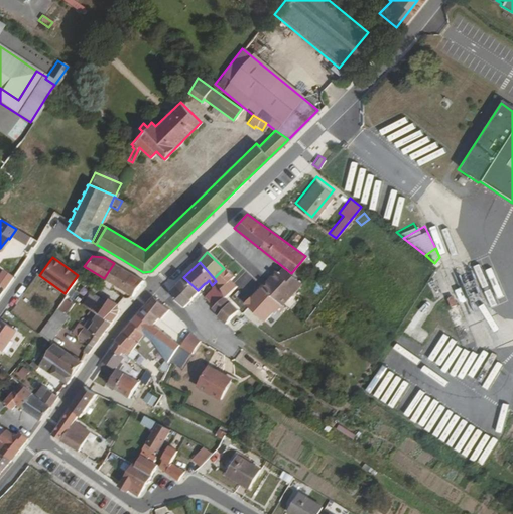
[(104,278),(131,295),(141,280),(114,263),(104,278)]
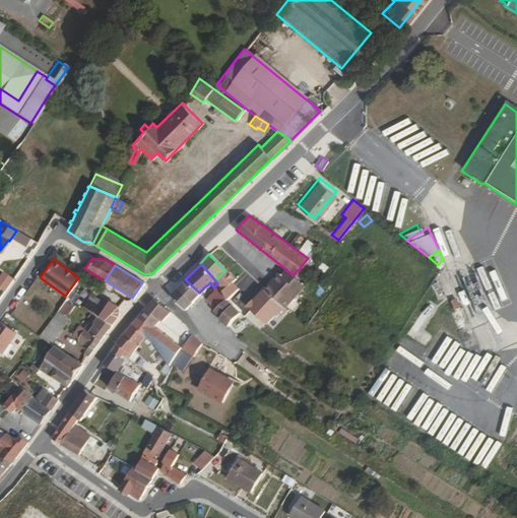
[(303,282),(294,275),(284,268),(279,273),(275,278),(272,275),(264,286),(285,304),(303,282)]
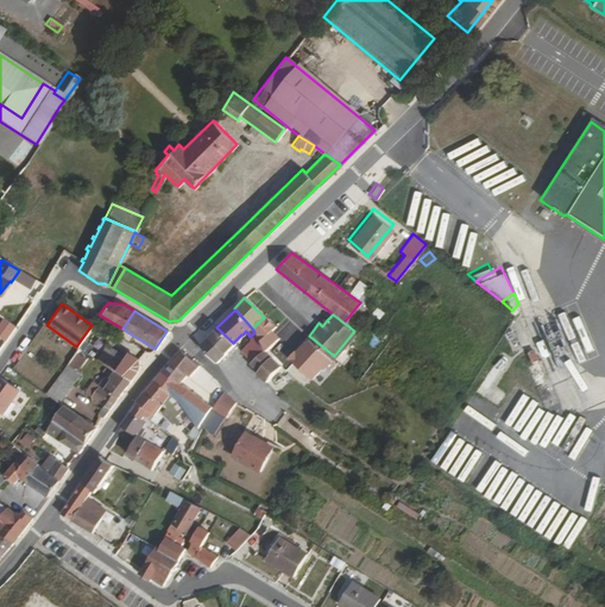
[(0,339),(1,340),(13,326),(0,317),(0,339)]
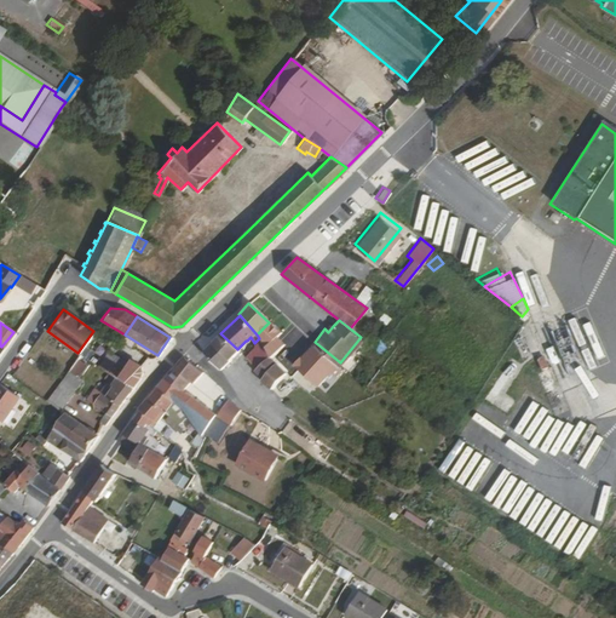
[(270,356),(280,345),(274,338),(278,332),(269,322),(257,335),(259,338),(268,355),(270,356)]
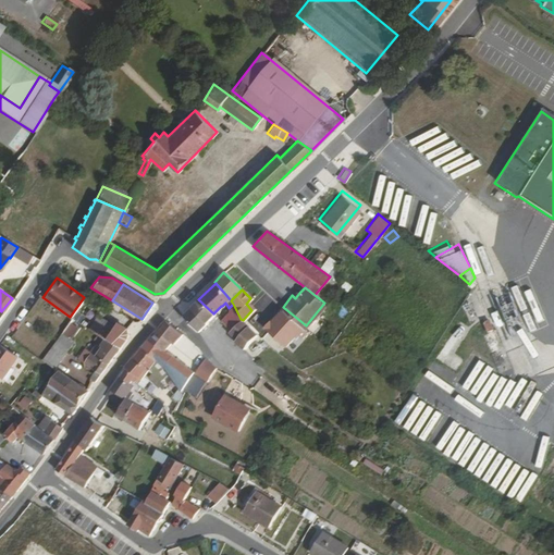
[(213,313),(198,299),(191,307),(206,321),(213,313)]
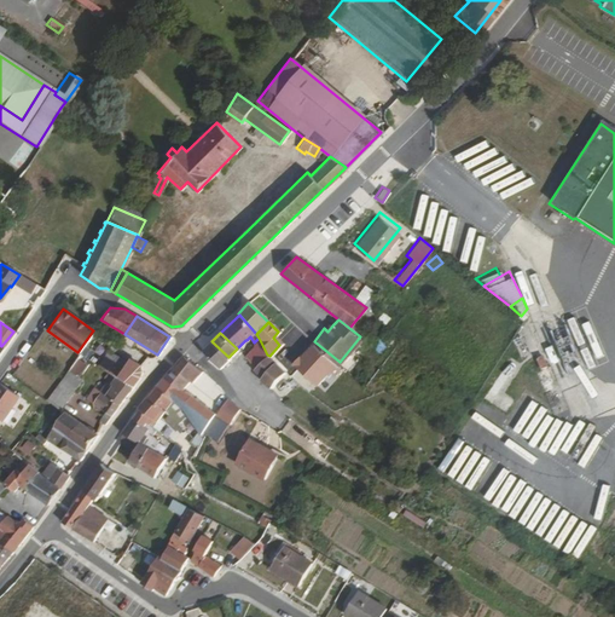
[(376,353),(386,345),(375,333),(365,341),(376,353)]
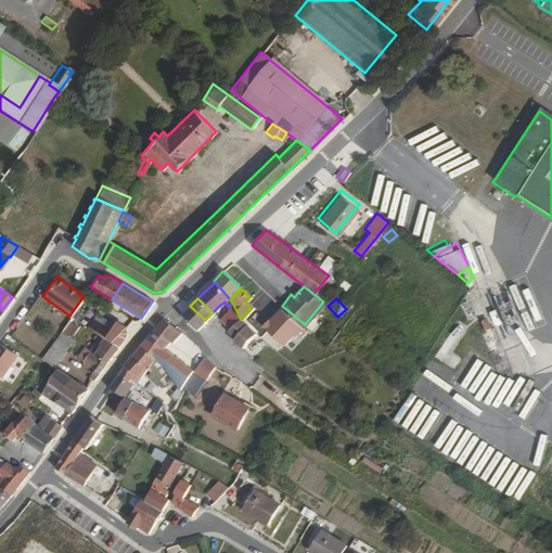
[(518,316),(512,301),(500,309),(506,323),(518,316)]
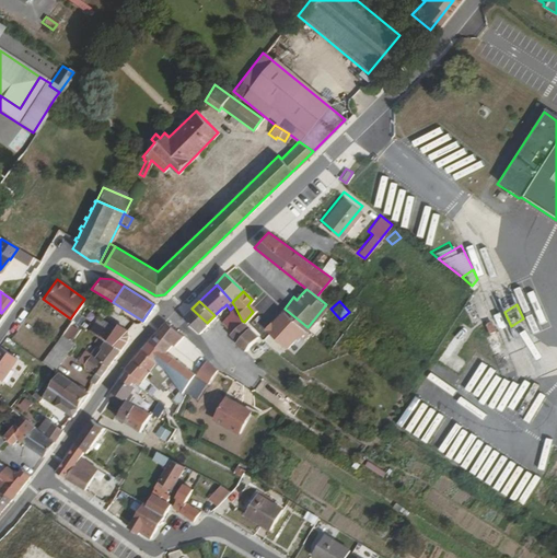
[(242,321),(234,305),(230,310),(230,312),(222,320),(231,332),(242,321)]
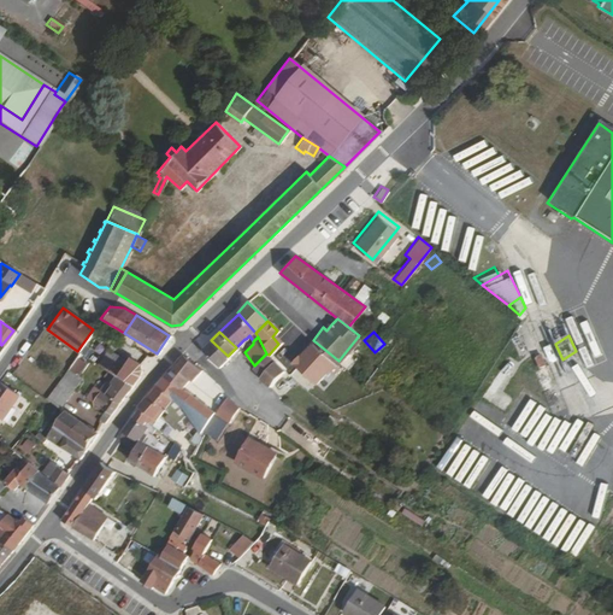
[(77,352),(96,364),(106,349),(100,344),(86,340),(77,352)]
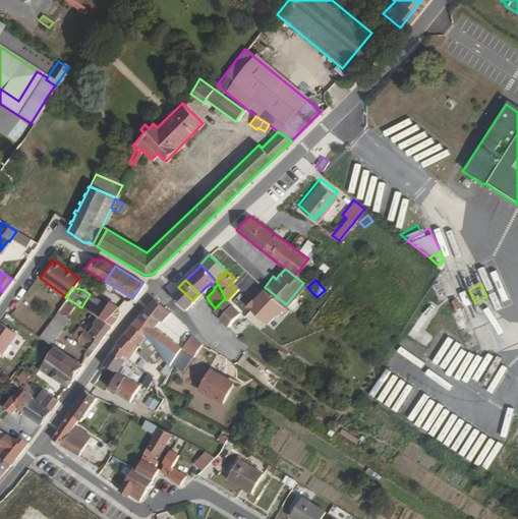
[(192,300),(178,287),(170,294),(184,309),(186,307),(186,306),(192,300)]
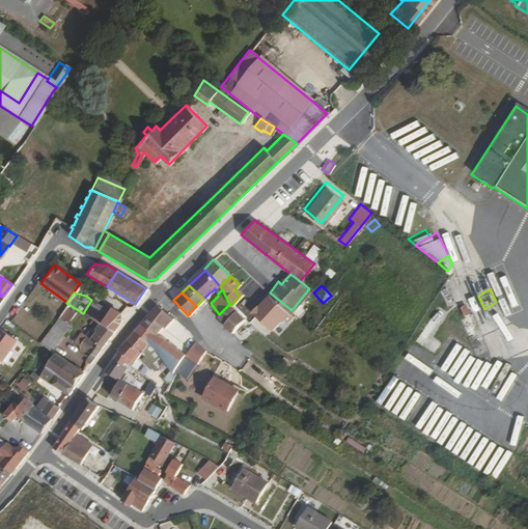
[(273,314),(281,305),(267,294),(259,303),(273,314)]
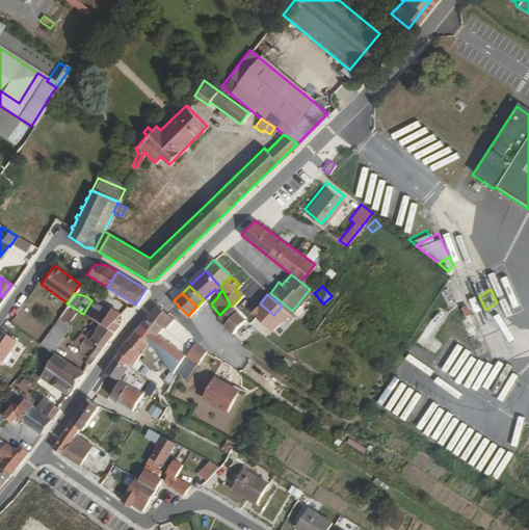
[(83,314),(95,320),(100,323),(108,311),(91,300),(83,314)]
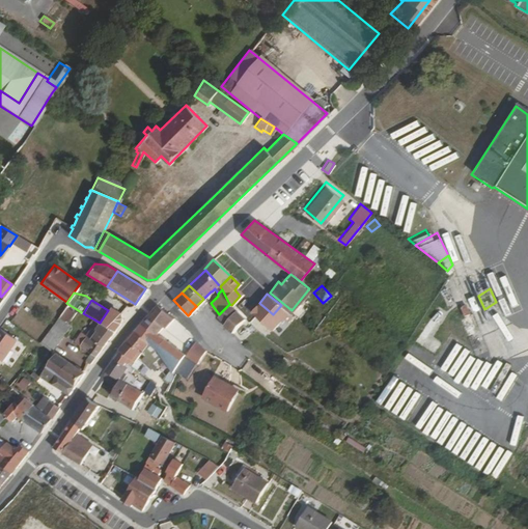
[(231,332),(244,317),(231,305),(229,304),(219,314),(217,316),(224,323),(222,325),(231,332)]
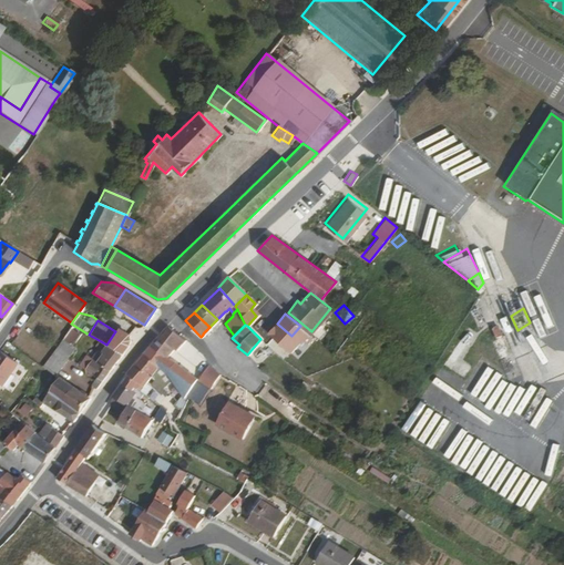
[(175,349),(184,338),(167,326),(161,331),(150,345),(151,346),(165,357),(172,348),(175,349)]
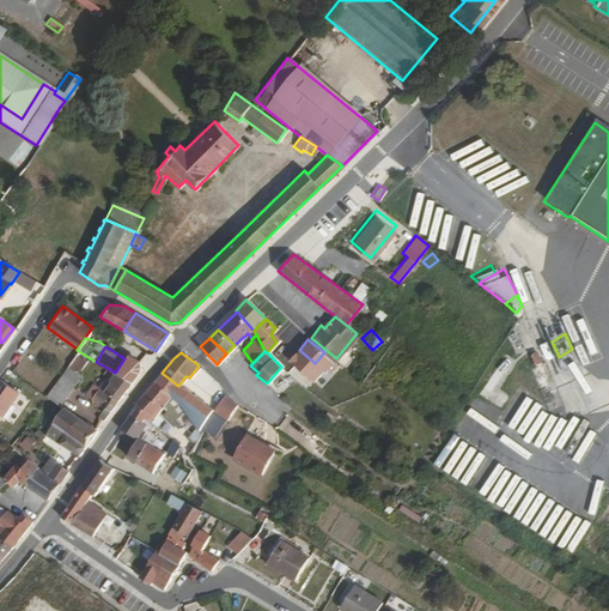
[(115,373),(131,382),(138,371),(139,367),(138,361),(127,355),(125,358),(115,373)]
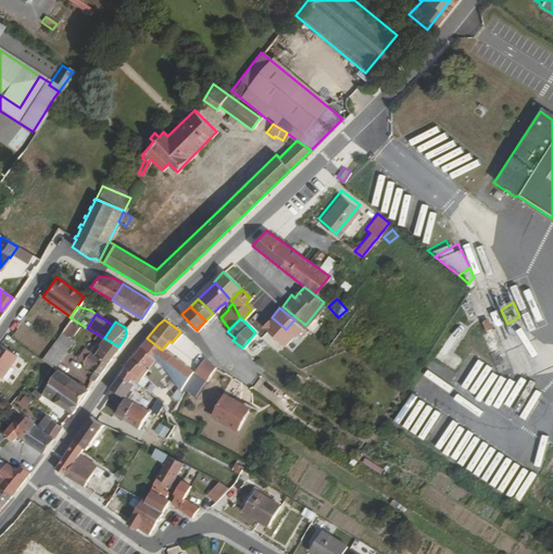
[(434,356),(440,361),(459,334),(451,329),(434,356)]
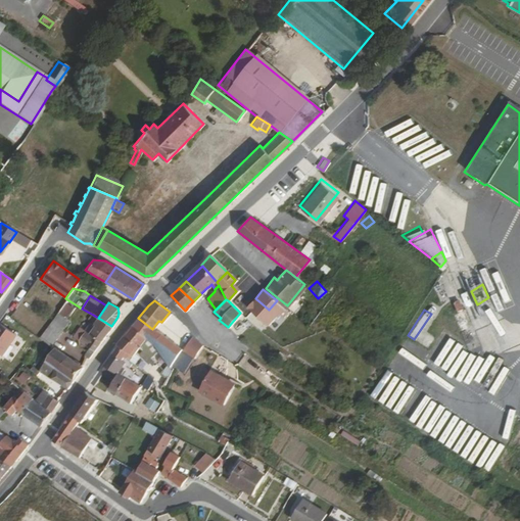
[(37,336),(45,342),(48,344),(65,320),(55,313),(37,336)]
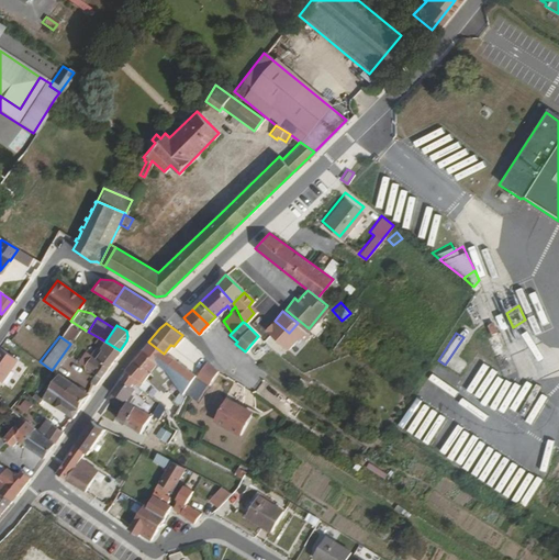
[(88,354),(107,367),(120,350),(105,342),(100,338),(88,354)]
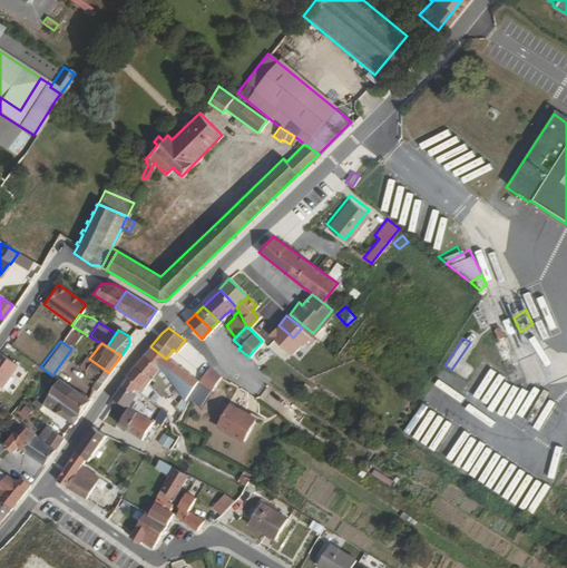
[(169,379),(179,368),(174,362),(166,359),(152,348),(144,355),(158,369),(169,379)]
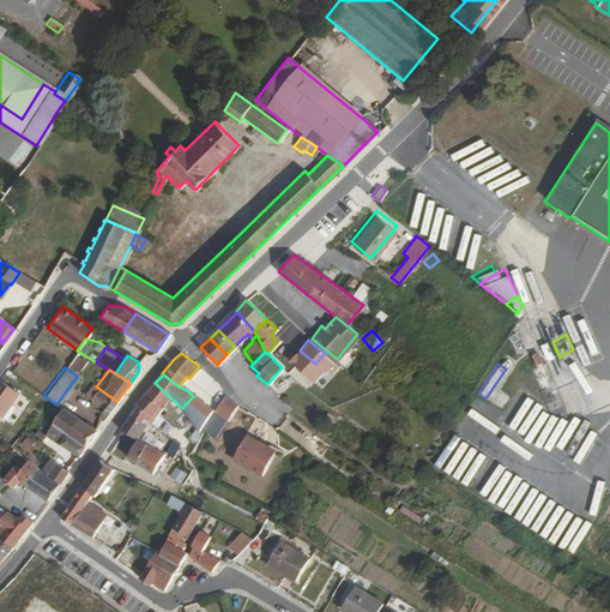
[(0,415),(16,394),(0,382),(0,415)]
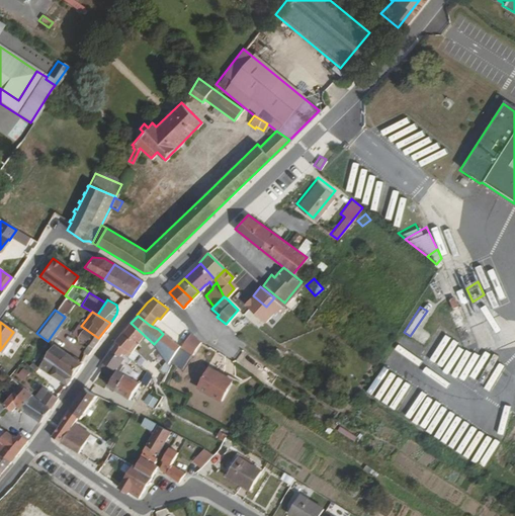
[(136,343),(141,347),(147,353),(152,348),(141,338),(144,335),(131,323),(122,331),(136,343)]
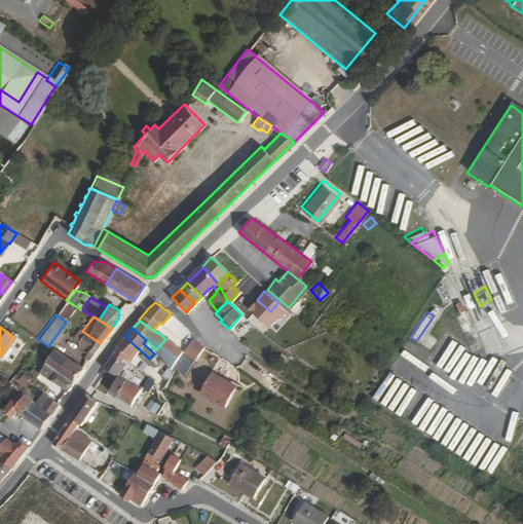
[(77,341),(92,352),(100,343),(82,331),(81,330),(79,334),(81,336),(77,341)]
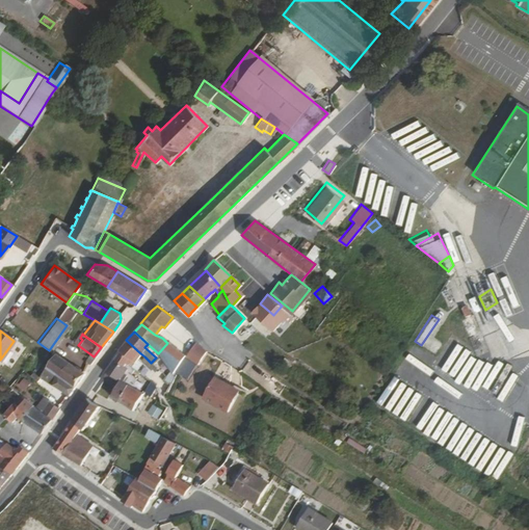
[(82,358),(85,351),(62,336),(58,342),(82,358)]
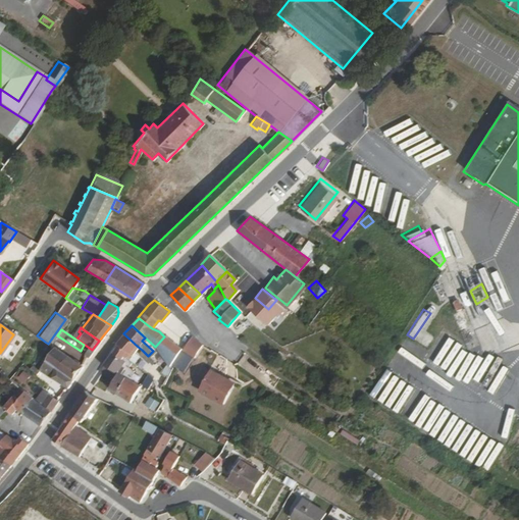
[(125,358),(127,359),(137,346),(123,333),(115,343),(116,344),(110,353),(119,359),(121,355),(125,358)]
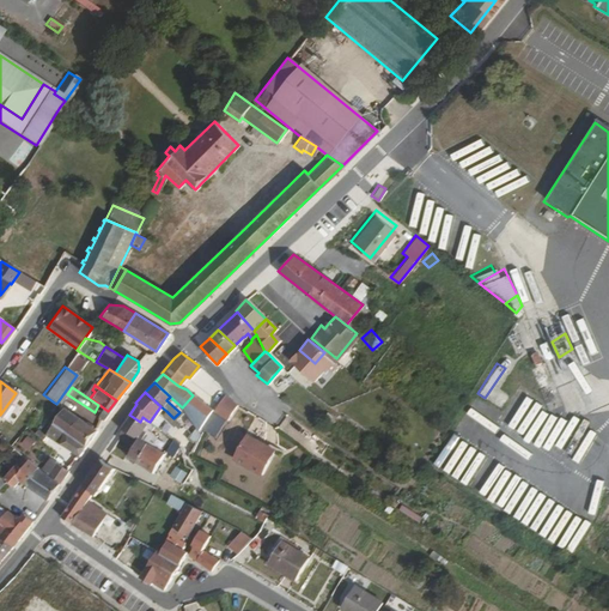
[(225,419),(236,404),(224,393),(212,410),(225,419)]
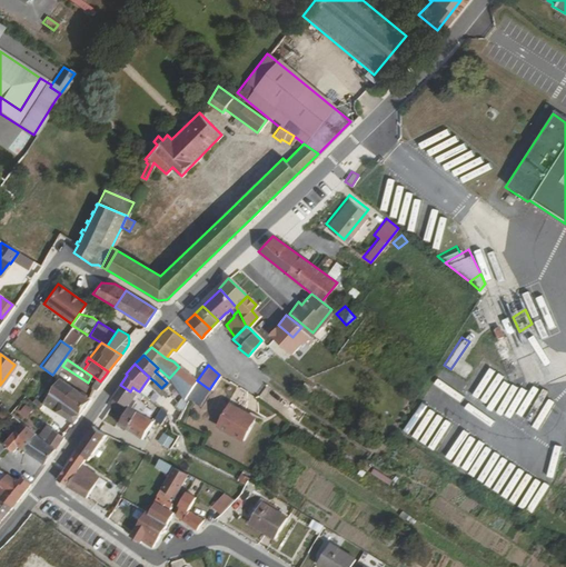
[(177,388),(188,375),(179,367),(169,378),(177,388)]
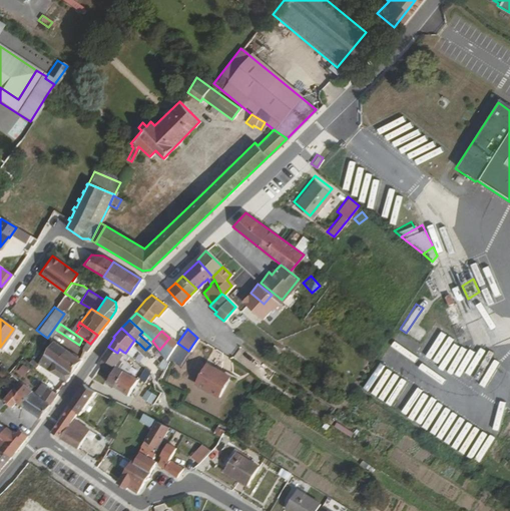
[(165,360),(176,344),(169,338),(159,350),(161,354),(165,360)]
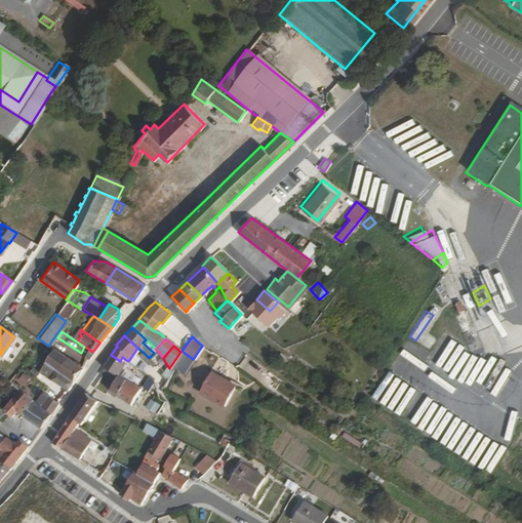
[(44,362),(72,381),(82,368),(53,348),(44,362)]
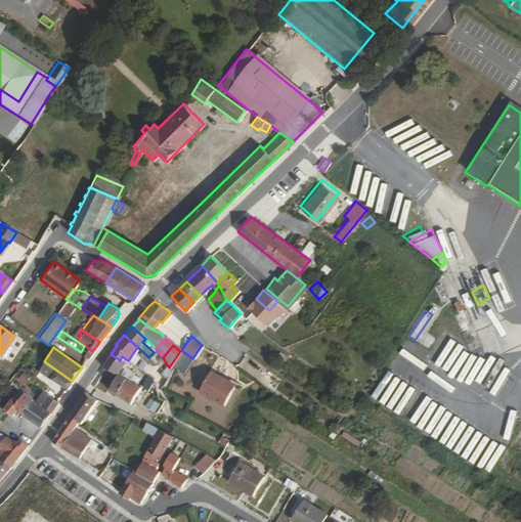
[(156,367),(158,365),(148,357),(142,351),(138,355),(149,365),(152,363),(156,367)]
